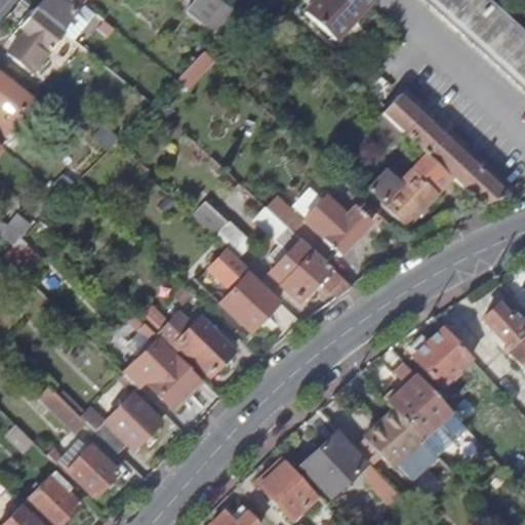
[(43,0),(35,10),(61,31),(82,4),(76,0),(43,0)]
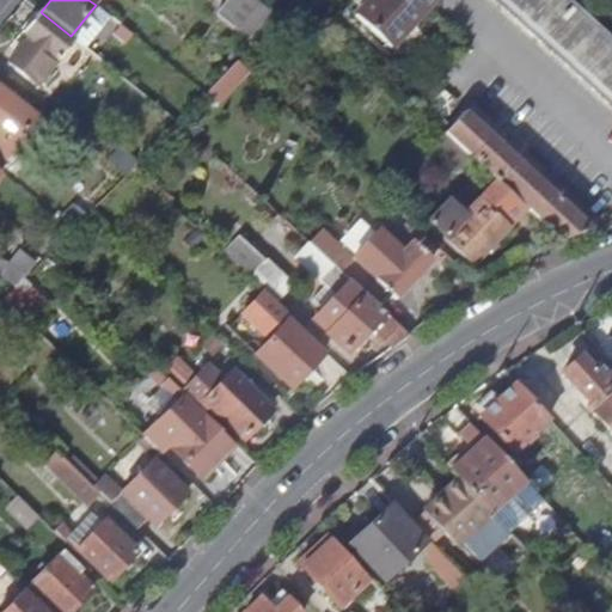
[(276,16),(256,0),(231,0),(219,16),(251,42),(276,16)]
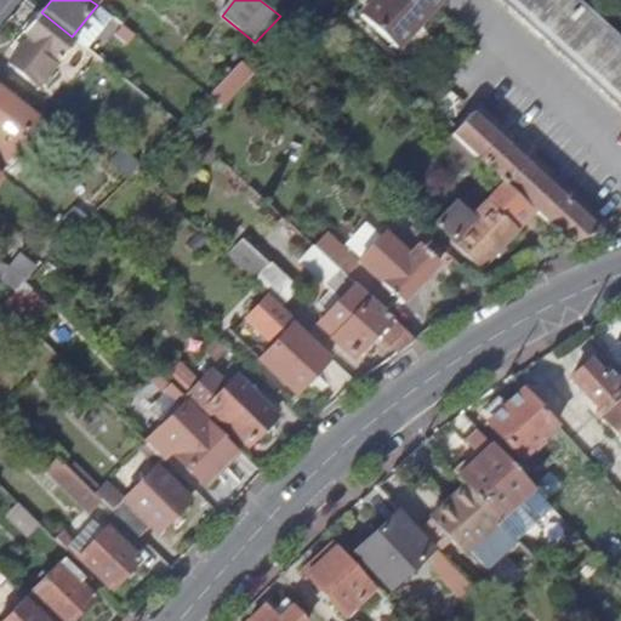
[(396,50),(440,0),(374,0),(360,16),(396,50)]
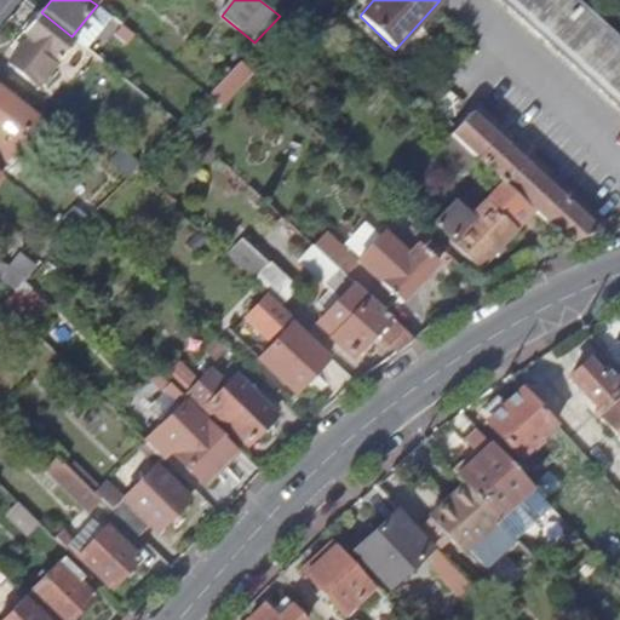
[(499,0),(619,109),(619,46),(568,0),(499,0)]
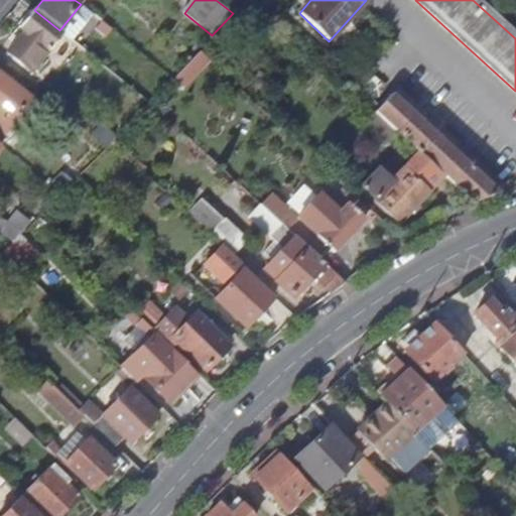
[(34,10),(32,9),(19,26),(24,31),(8,51),(31,72),(62,32),(59,30),(34,10)]
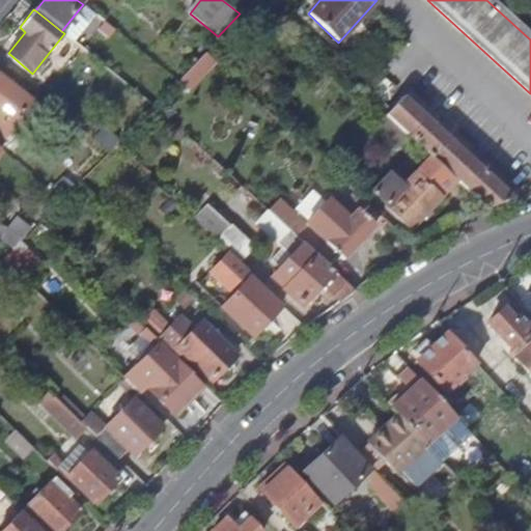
[(89,54),(77,45),(68,55),(81,64),(89,54)]
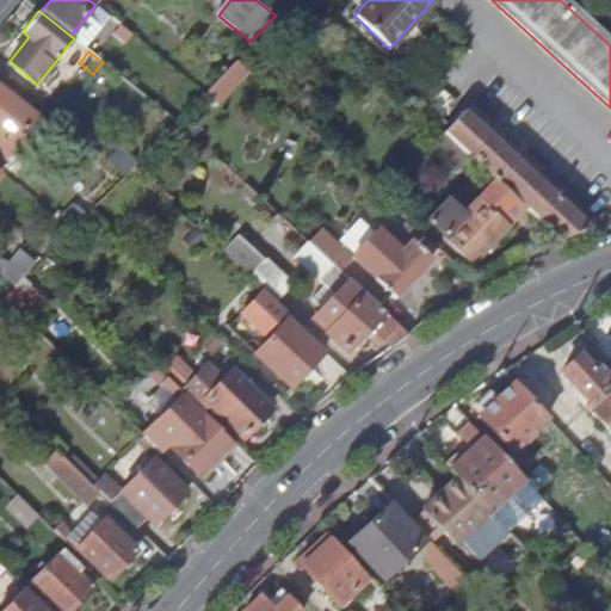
[(247,71),(236,61),(208,91),(217,102),(247,71)]
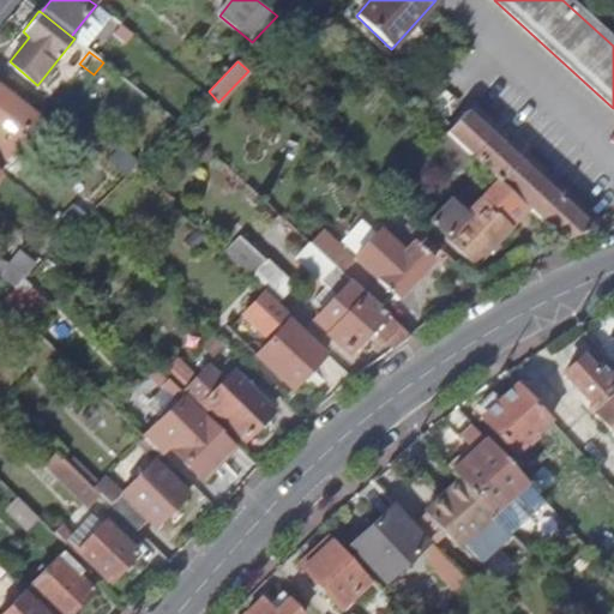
[(36,118),(0,89),(0,157),(12,167),(24,151),(16,144),(36,118)]
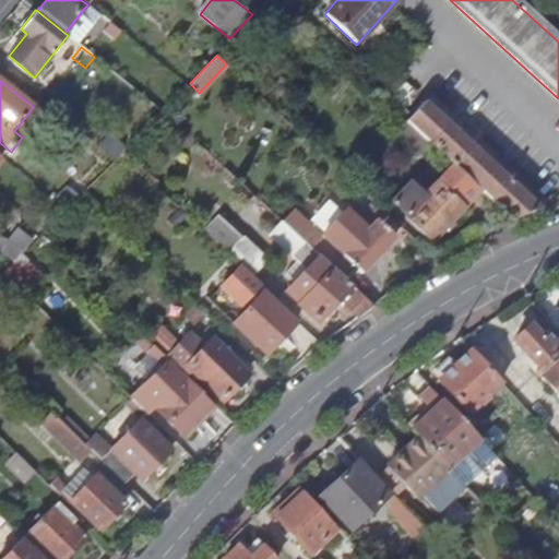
[(514,219),(540,209),(423,103),(405,122),(452,165),(478,190),(509,217),(514,219)]
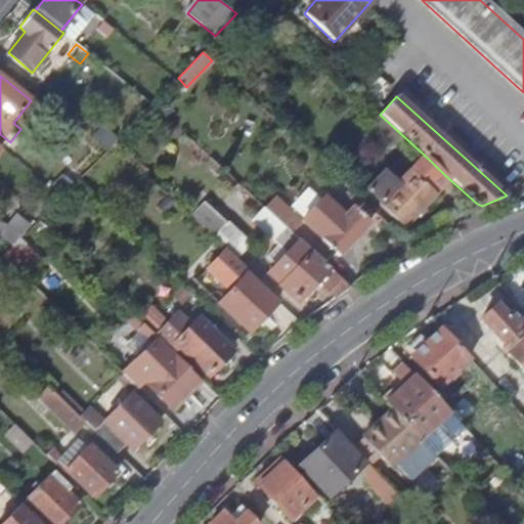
[(448,178),(424,155),(396,185),(382,173),(366,189),(380,203),(379,205),(403,227),(448,178)]
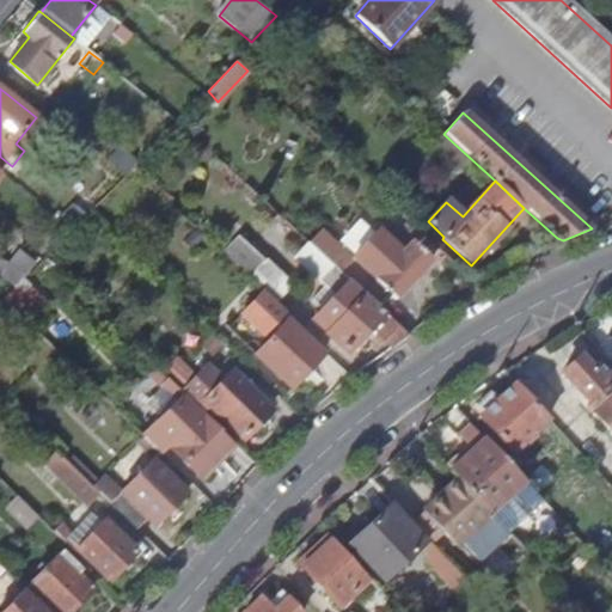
[(348,281),(374,305),(386,292),(396,300),(434,258),(414,239),(417,234),(407,225),(393,240),(380,227),(353,257),(343,250),(330,264),(332,267),(348,281)]
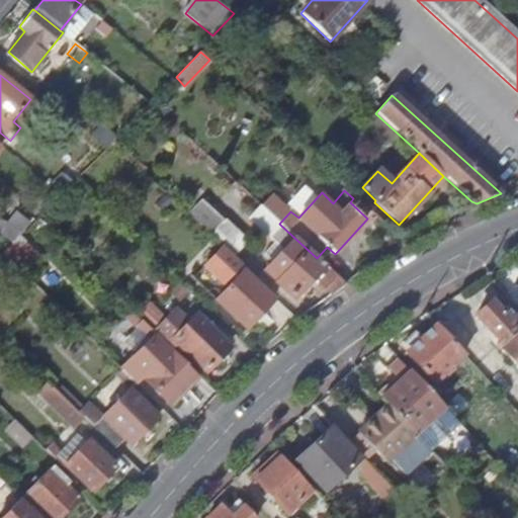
[(0,232),(12,243),(21,233),(0,216),(0,232)]
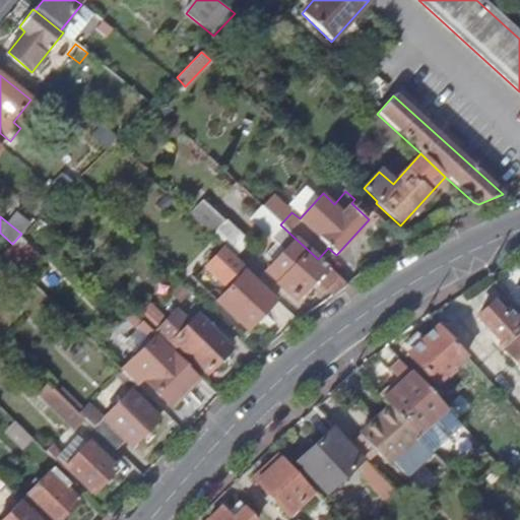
[(210,236),(233,256),(247,241),(224,220),(210,236)]
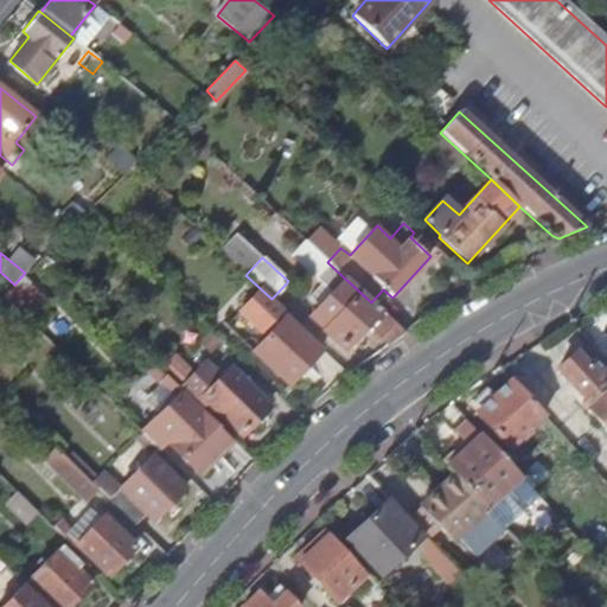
[(388,346),(404,334),(371,302),(345,279),(330,264),(317,280),(331,293),(312,314),(313,315),(311,319),(342,349),(344,349),(366,325),(388,346)]
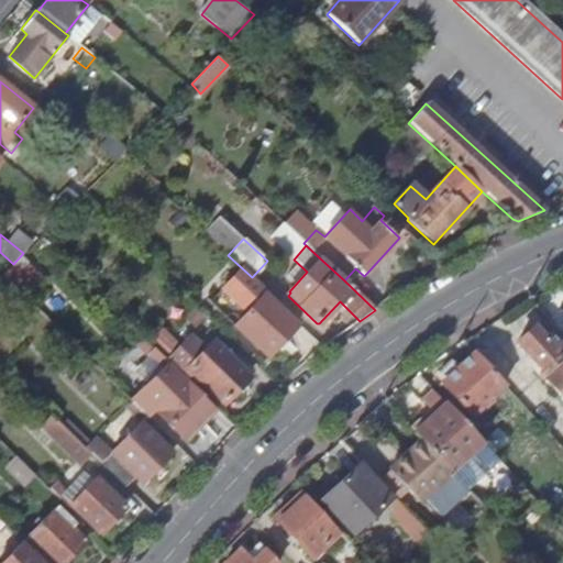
[(296,324),(265,296),(262,294),(233,326),(266,356),(296,324)]
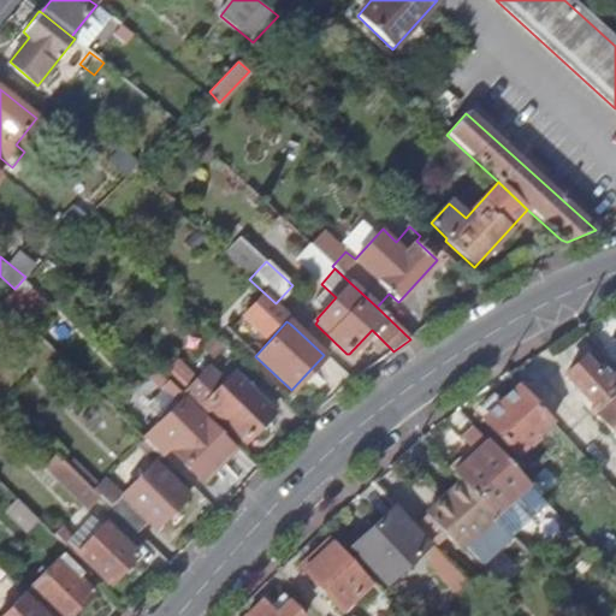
[(591,408),(596,414),(615,395),(615,374),(610,368),(605,373),(599,366),(596,369),(584,357),(566,374),(594,404),(591,408)]
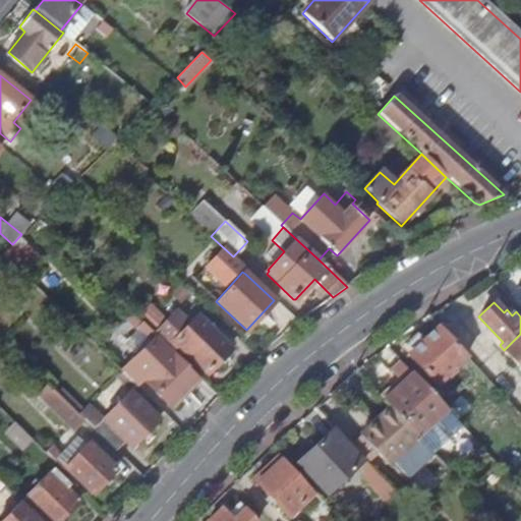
[(157,335),(171,348),(176,343),(205,372),(207,373),(230,350),(199,322),(192,328),(189,325),(187,327),(174,314),(156,334),(157,335)]
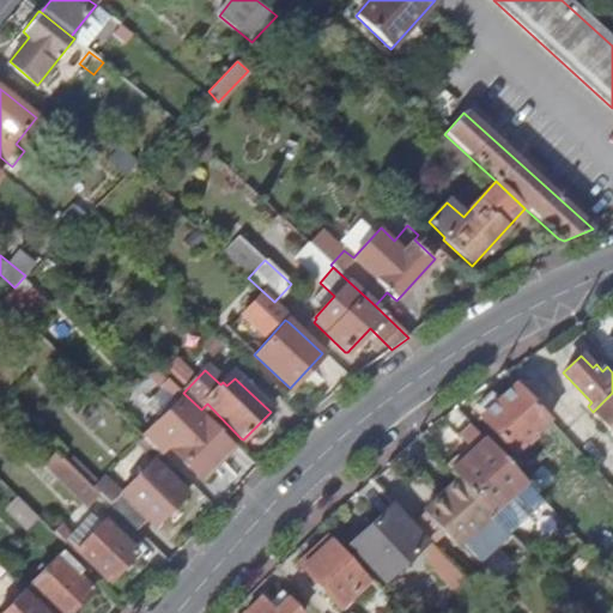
[(548,419),(516,383),(498,400),(491,394),(478,406),(484,413),(480,417),(514,451),(548,419)]
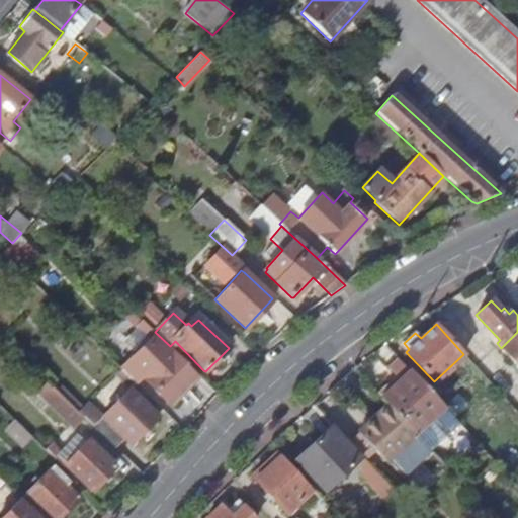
[(517,332),(501,348),(517,365),(517,332)]
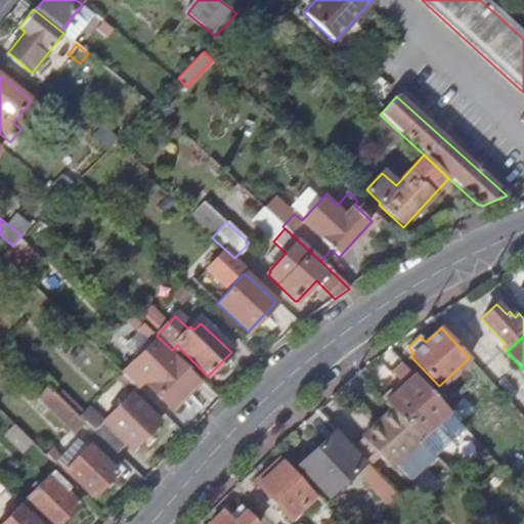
[(144,383),(172,409),(199,383),(171,355),(174,352),(172,350),(158,337),(128,366),(144,383)]
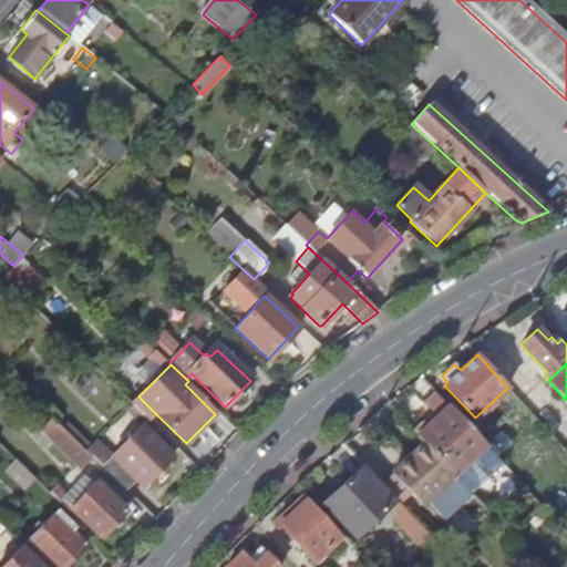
[(188,381),(218,411),(223,405),(192,373),(186,379),(188,381)]
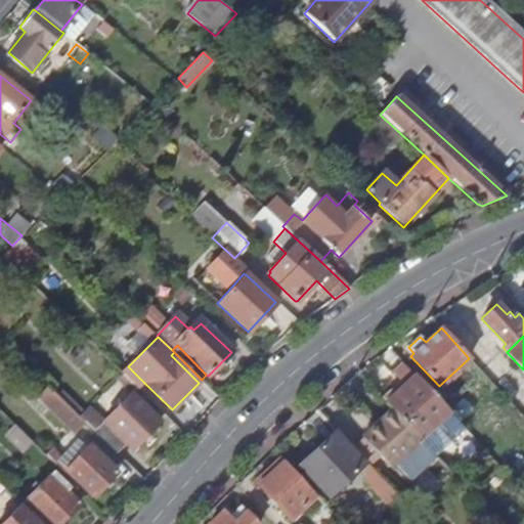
[(415,374),(396,354),(384,365),(402,385),(415,374)]
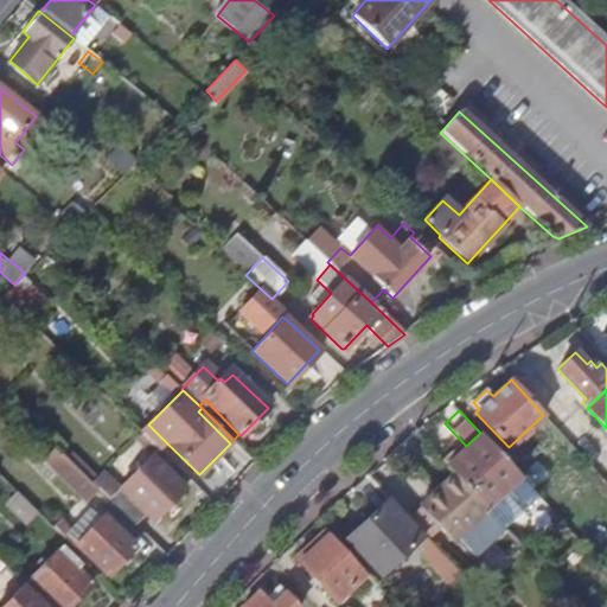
[(167,443),(148,425),(141,433),(159,451),(167,443)]
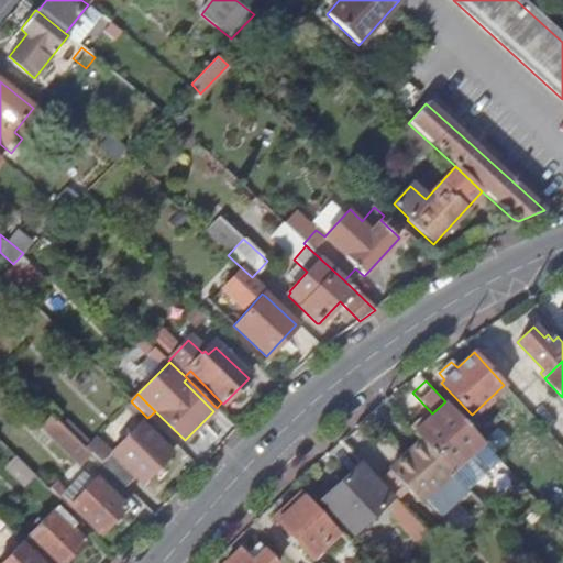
[(412,431),(420,440),(451,472),(483,442),(445,401),(432,414),(412,431)]
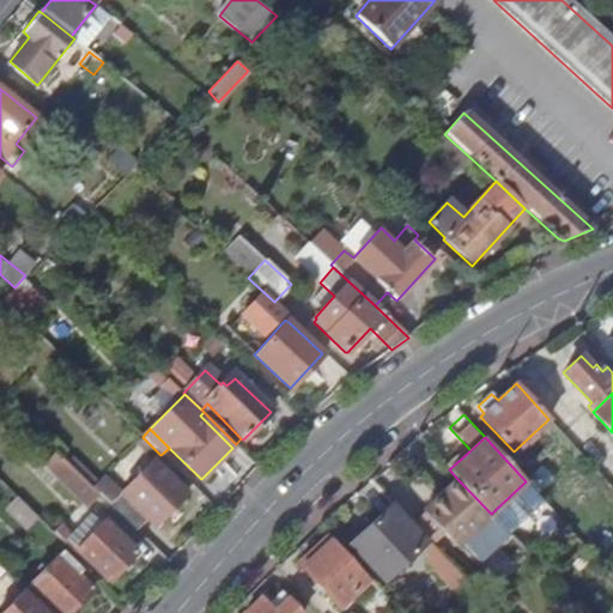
[(98,493),(55,451),(46,461),(44,463),(87,504),(98,493)]
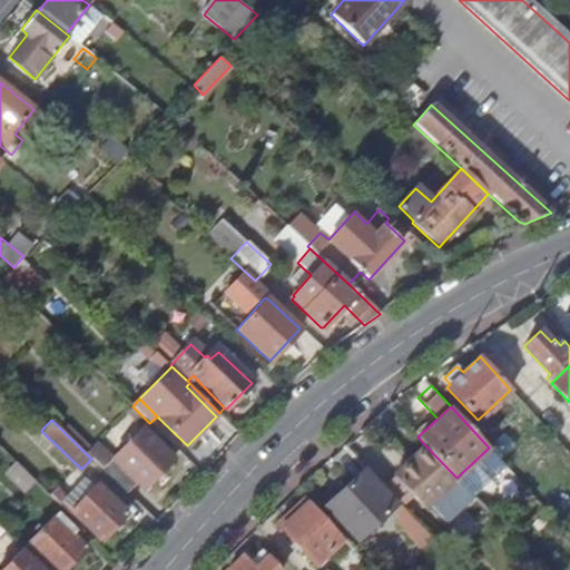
[(143,428),(111,459),(136,483),(143,490),(174,459),(143,428)]
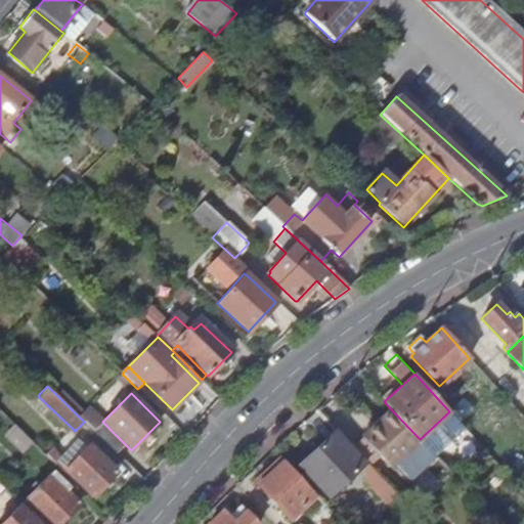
[(420,439),(391,409),(362,437),(391,467),(420,439)]
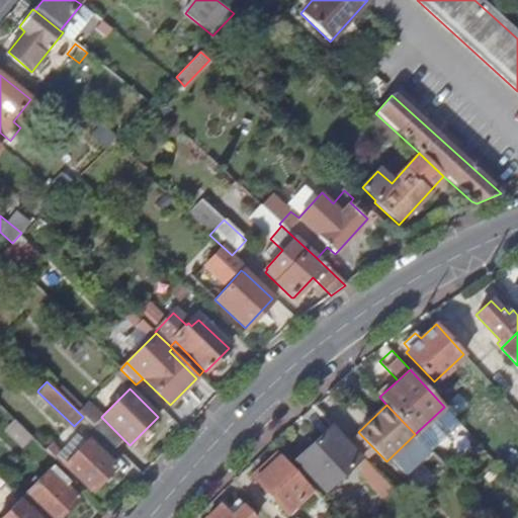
[(459,423),(451,415),(440,425),(448,433),(459,423)]
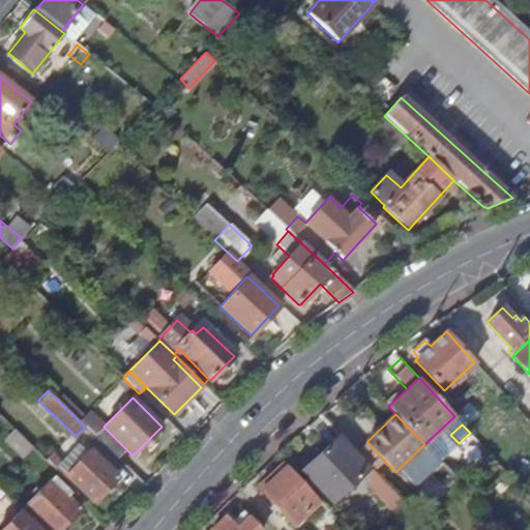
[(94,436),(117,459),(126,449),(104,427),(94,436)]
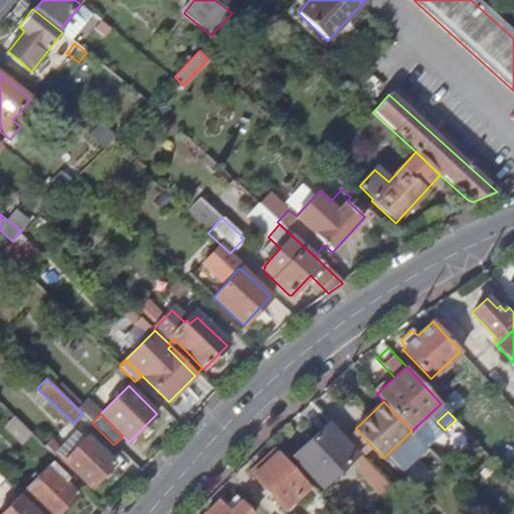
[(358,453),(330,422),(293,456),(322,486),(358,453)]
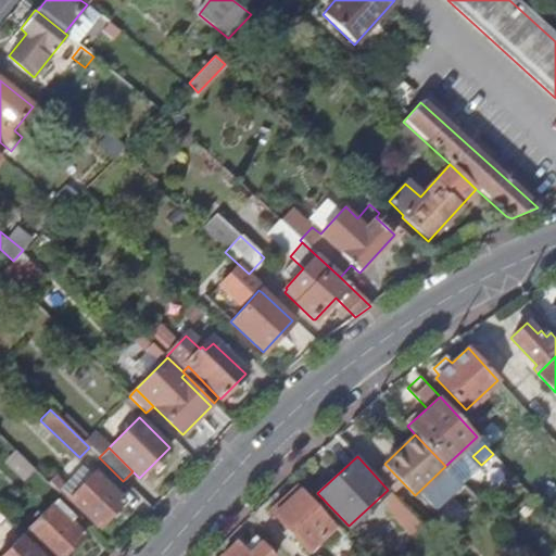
[(95,474),(73,496),(68,502),(98,529),(124,502),(95,474)]
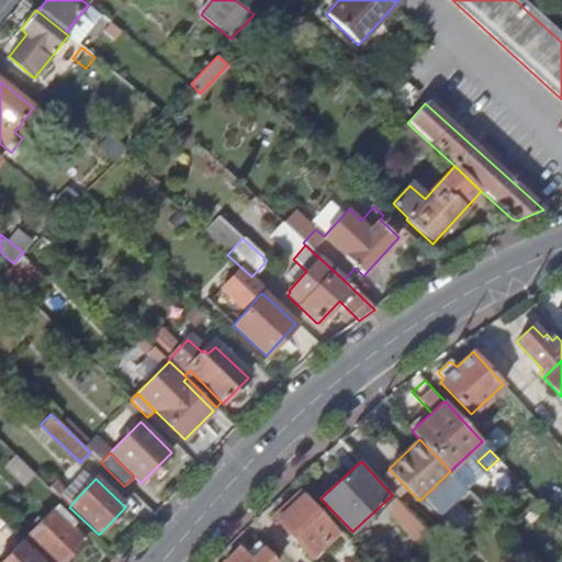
[(48,489),(68,508),(69,507),(74,502),(54,482),(48,489)]
